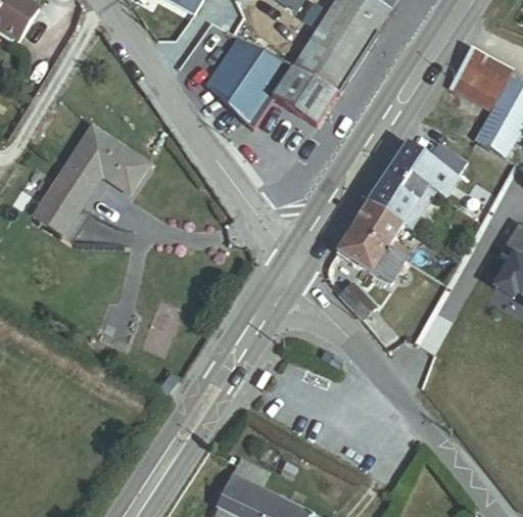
[(39,4),(32,0),(0,0),(0,26),(18,38),(39,4)]
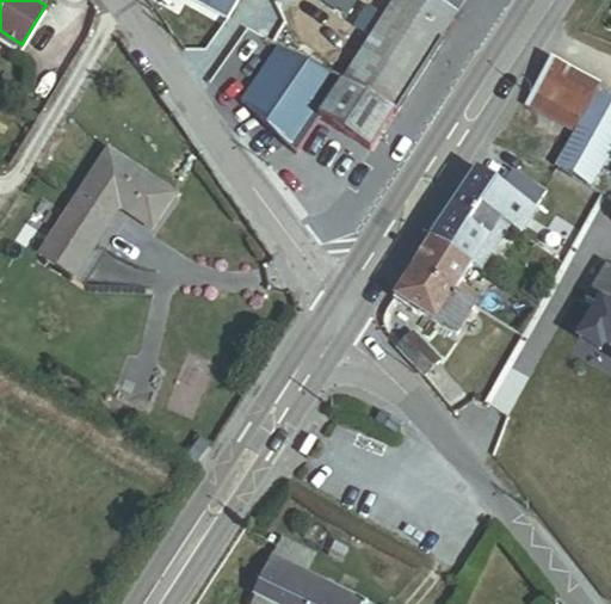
[(197,0),(217,11),(230,18),(240,0),(197,0)]
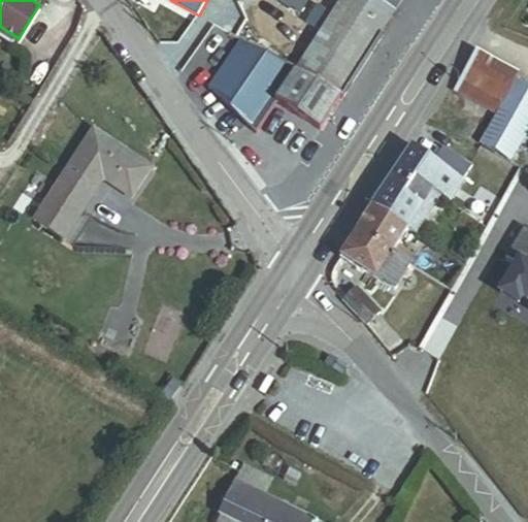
[(338,0),(293,67),(338,92),(393,12),(374,0),(338,0)]
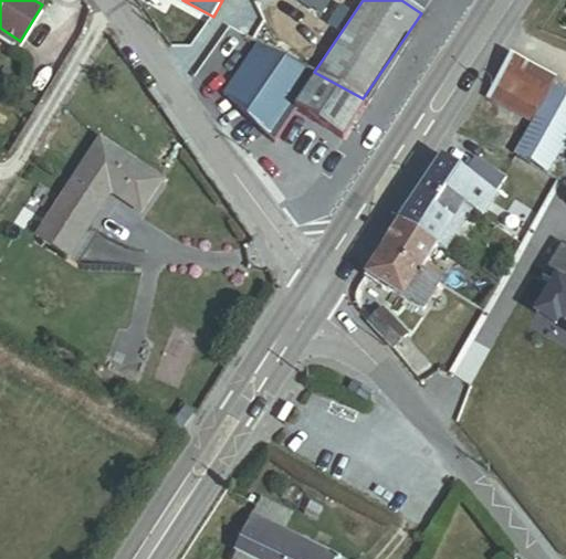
[(320,166),(363,98),(314,72),(260,37),(227,88),(264,128),(247,144),(252,151),(271,136),(320,166)]
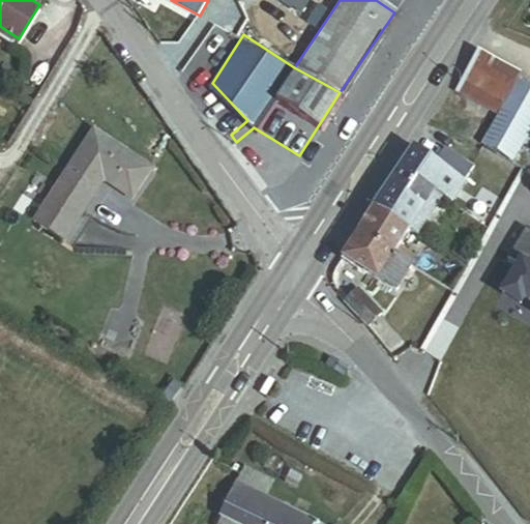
[(461,88),(501,111),(520,79),(523,74),(482,50),(461,88)]
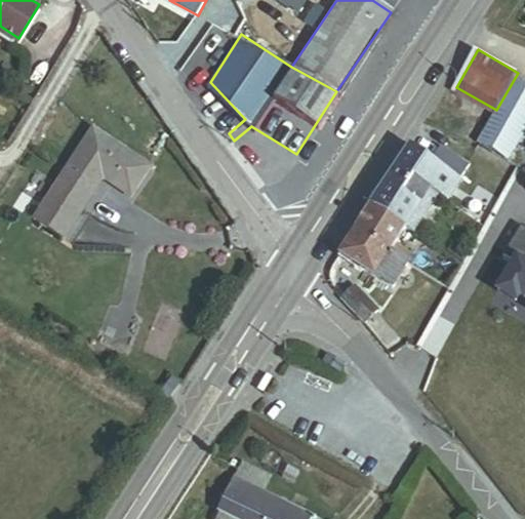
[(501,156),(507,159),(524,127),(524,83),(515,78),(496,110),(478,143),(479,143),(501,156)]
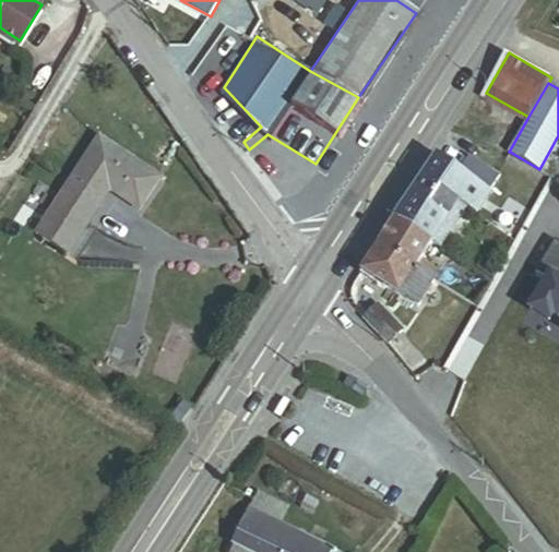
[(161,167),(102,130),(67,183),(63,181),(33,229),(68,252),(98,204),(99,204),(113,183),(139,200),(161,167)]
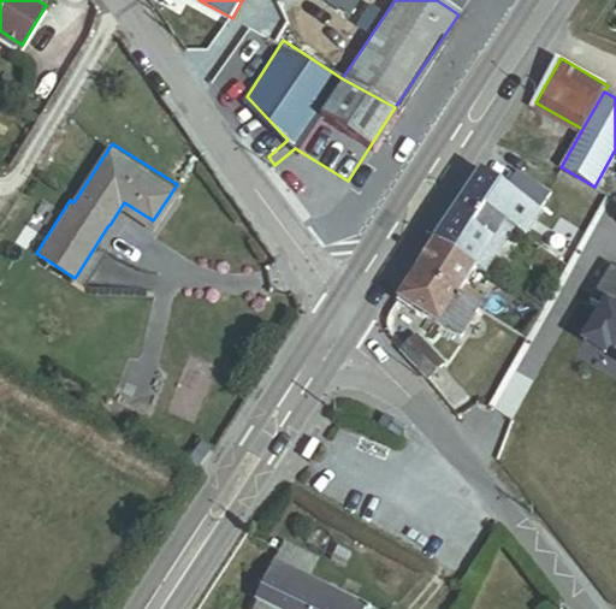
[(497,178),(483,169),(471,187),(448,223),(437,238),(480,266),(485,270),(499,247),(531,199),(508,185),(513,178),(502,171),(497,178)]
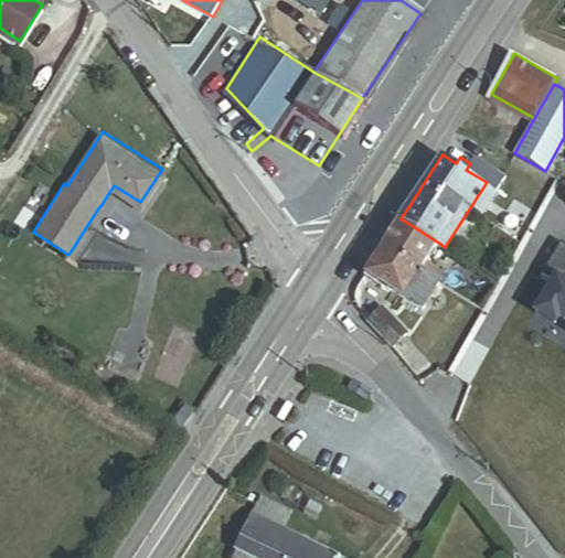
[(440,244),(401,218),(384,246),(439,280),(444,275),(427,264),(440,244)]
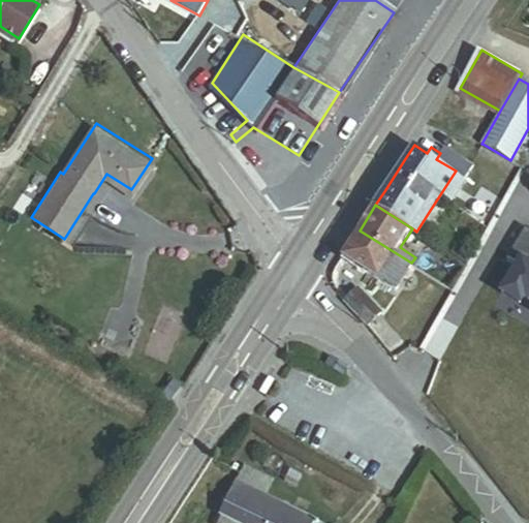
[(528,222),(527,221),(508,251),(520,258),(503,286),(522,297),(525,290),(528,293),(528,222)]
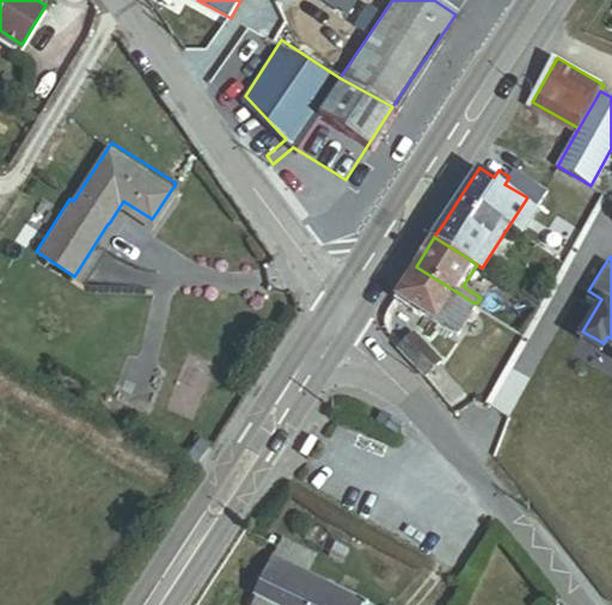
[(398,294),(460,334),(478,305),(476,304),(416,267),(398,294)]
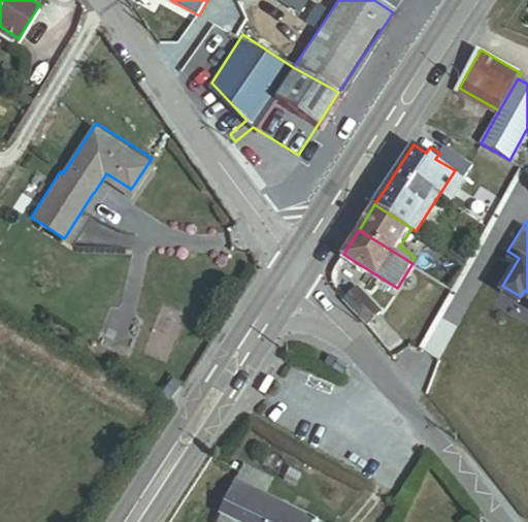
[(368,321),(383,305),(359,281),(343,295),(368,321)]
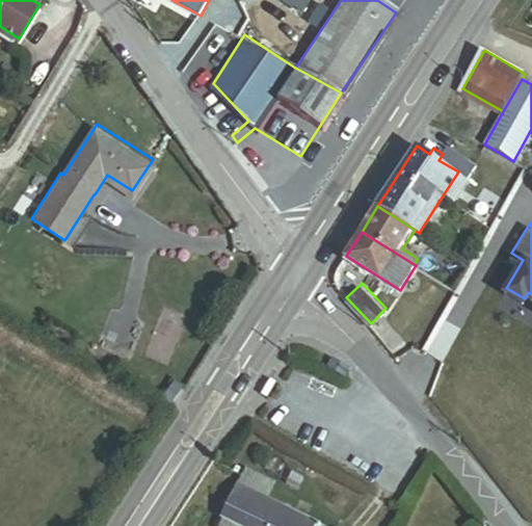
[(350,362),(334,351),(328,361),(346,371),(350,362)]
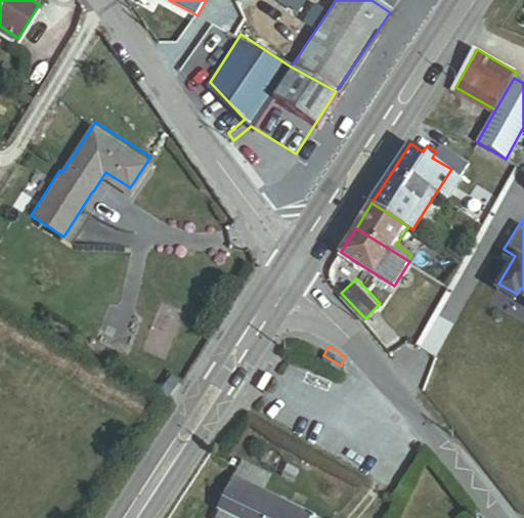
[(322,517),(262,488),(270,473),(242,460),(219,507),(216,517),(322,517)]
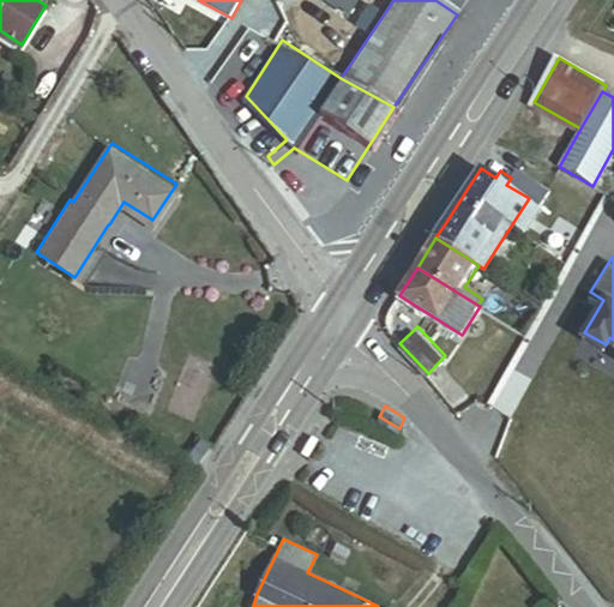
All buildings are outlined.
